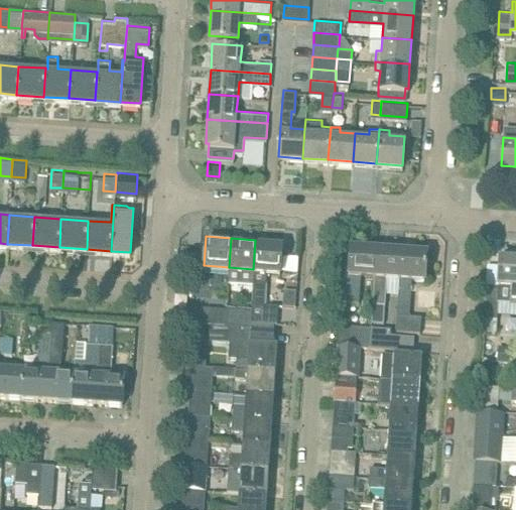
[(255,240),(253,269),(252,280),(252,293),(253,293),(252,319),(277,320),(278,301),(265,300),(267,269),(280,270),(282,242),(255,240)]
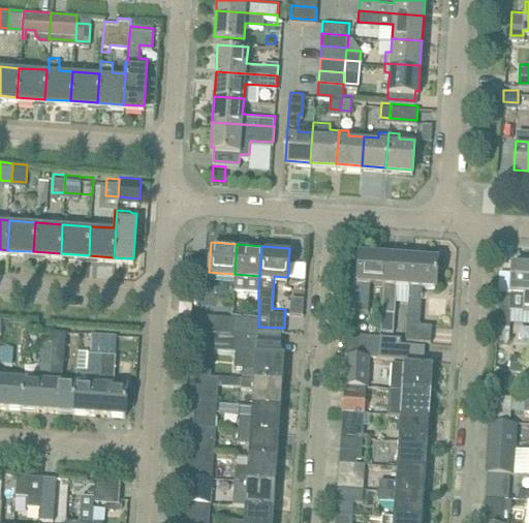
[(370,279),(383,280),(386,250),(360,248),(358,277),(351,277),(349,306),(368,307),(370,279)]
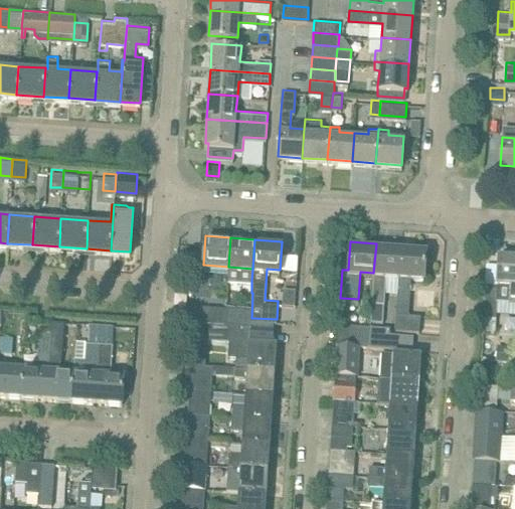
[(400,245),(376,243),(373,273),(370,317),(383,318),(386,274),(398,275),(400,245)]
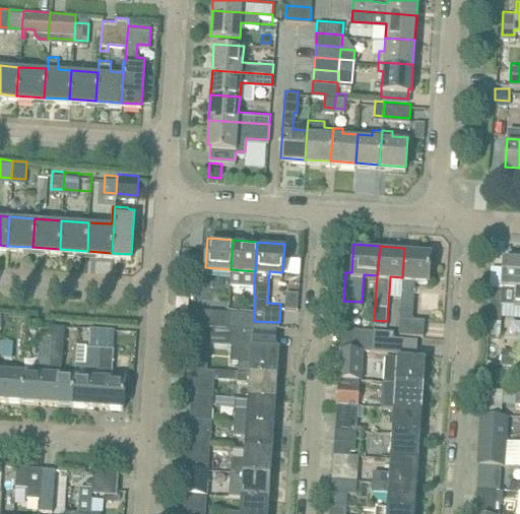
[(431,250),(404,248),(402,277),(399,330),(424,332),(425,316),(412,315),(415,277),(429,278),(431,250)]
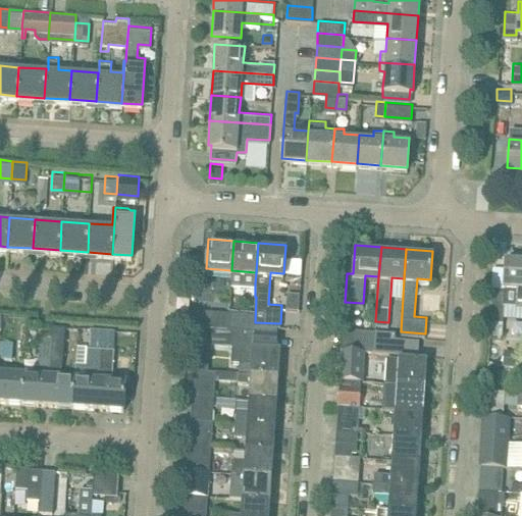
[(286,268),(301,268),(302,253),(288,252),(286,268)]
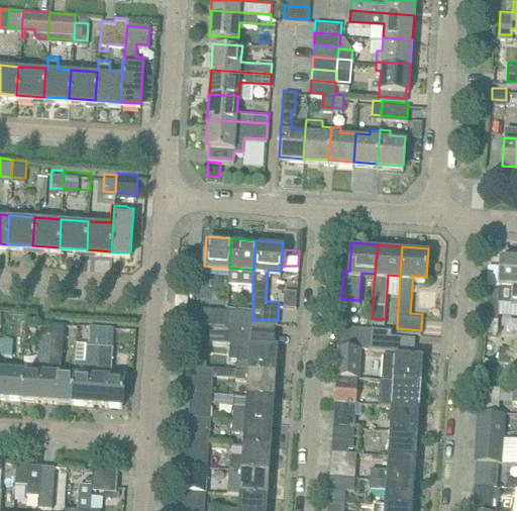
[(486,315),(485,328),(495,329),(497,329),(498,315),(499,300),(512,300),(512,299),(516,299),(516,253),(501,253),(499,282),(499,287),(488,286),(486,315)]
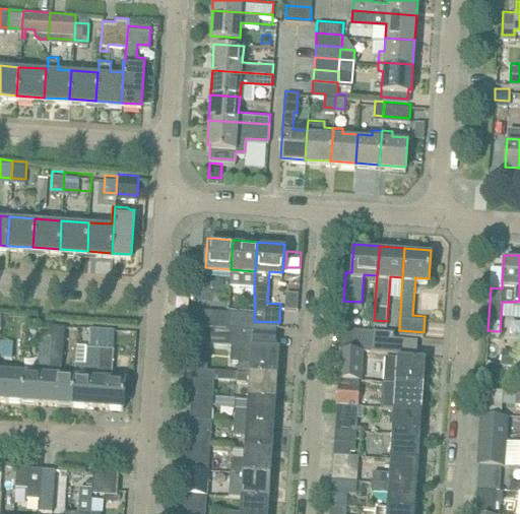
[(226,324),(228,308),(197,306),(196,322),(226,323),(226,324)]
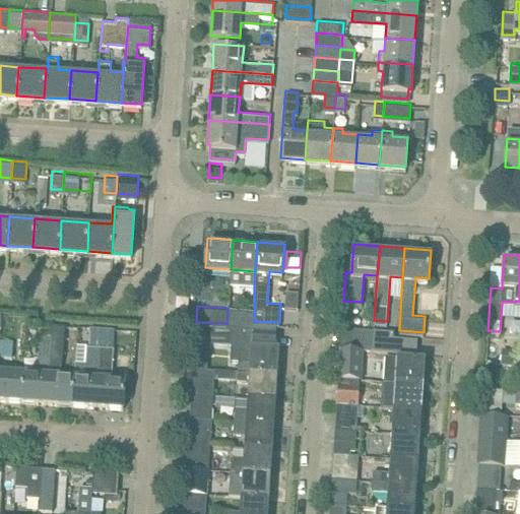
[(228,308),(226,324),(226,325),(247,326),(248,309),(228,308)]
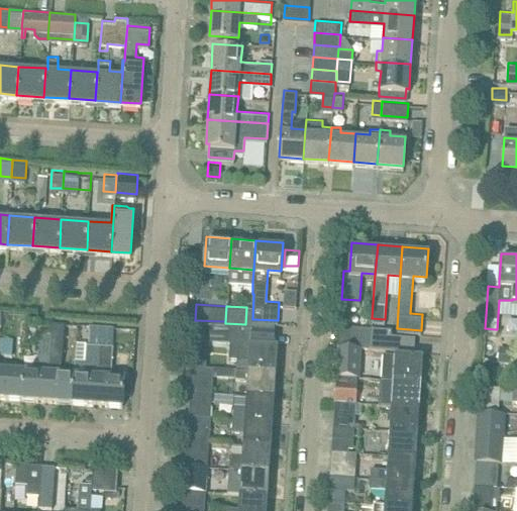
[(52,320),(50,330),(46,397),(72,399),(74,370),(73,370),(62,370),(65,320),(52,319),(52,320)]
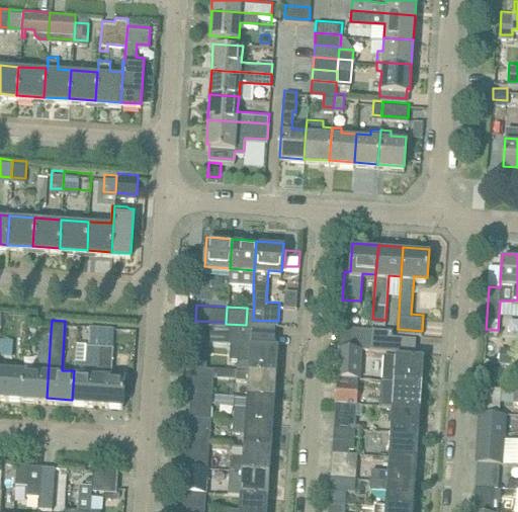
[(90,323),(88,341),(93,342),(101,342),(102,324),(94,323),(90,323)]
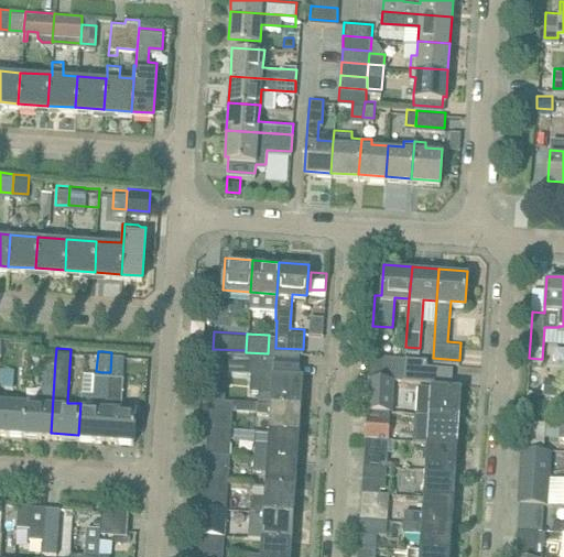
[(369,374),(392,375),(404,377),(405,353),(371,351),(369,374)]
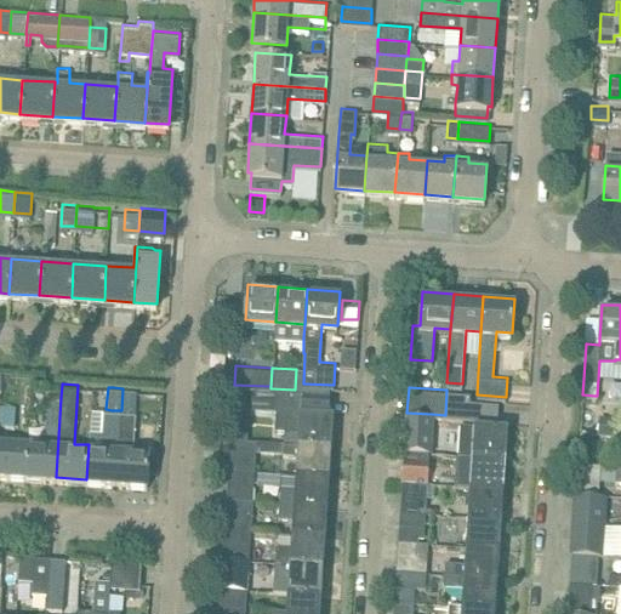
[(278,409),(300,410),(322,411),(324,392),(295,390),(271,388),(271,401),(278,402),(278,409)]
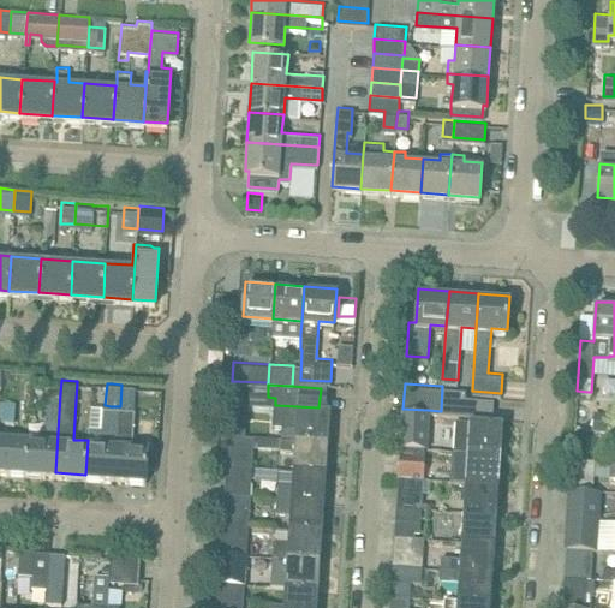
[(442,386),(441,411),(493,415),(494,397),(466,394),(466,388),(442,386)]
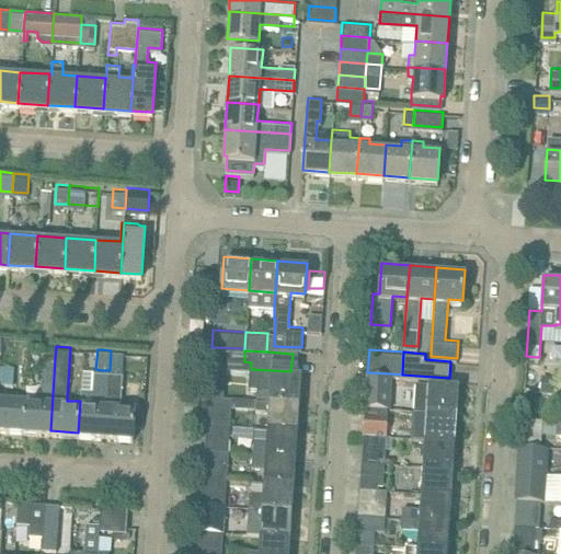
[(50,430),(55,358),(45,357),(43,399),(25,397),(23,429),(50,430)]
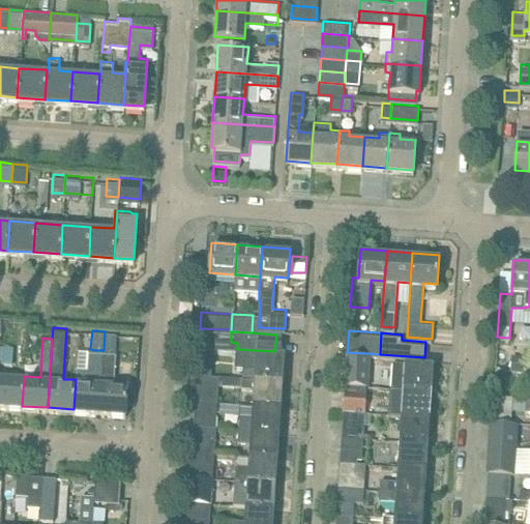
[(0,344),(0,346),(0,359),(11,360),(12,344),(0,344)]
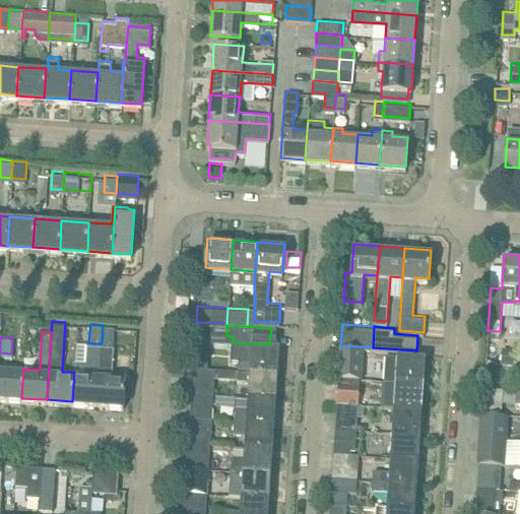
[(98,403),(102,343),(93,343),(88,342),(85,342),(84,358),(74,358),(73,372),(74,372),(72,401),(98,403)]
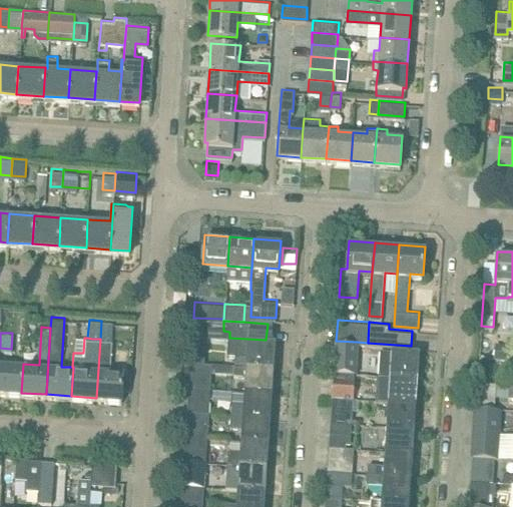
[(100,339),(96,398),(121,400),(123,371),(110,370),(112,340),(100,339)]
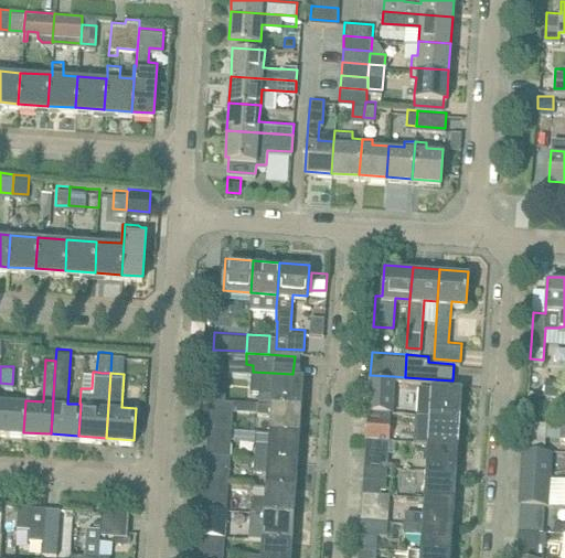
[(304,374),(292,374),(273,373),(272,388),(258,388),(257,399),(301,403),(304,374)]
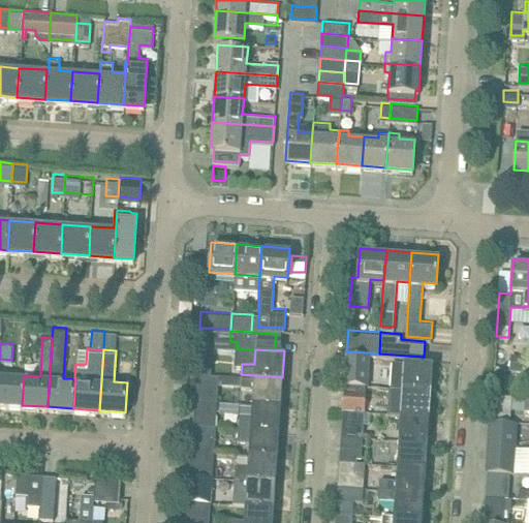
[(528,351),(510,350),(509,367),(528,367),(528,351)]
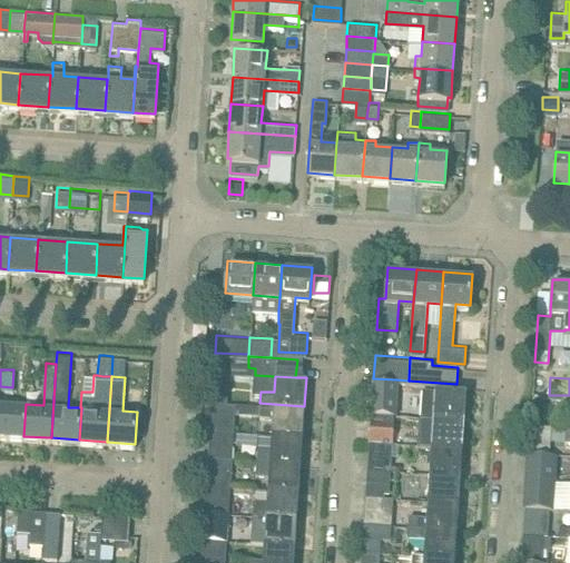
[(371,411),(394,412),(396,379),(373,378),(371,411)]
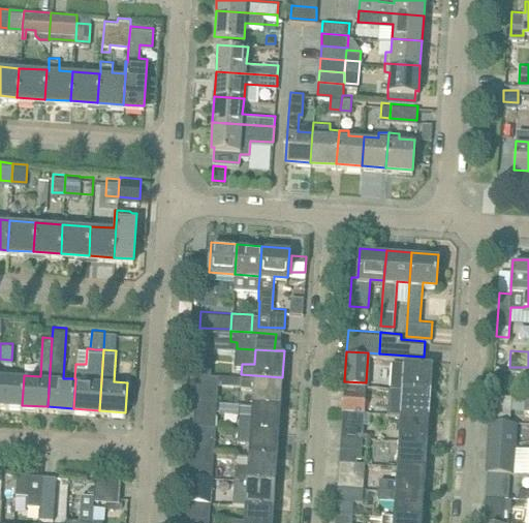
[(403,386),(431,388),(433,361),(405,360),(405,361),(395,361),(394,385),(403,386)]
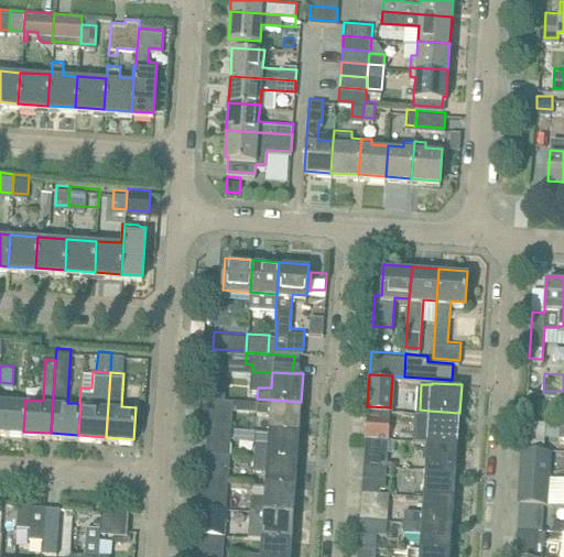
[(209,395),(208,423),(230,424),(232,396),(227,396),(210,395),(209,395)]
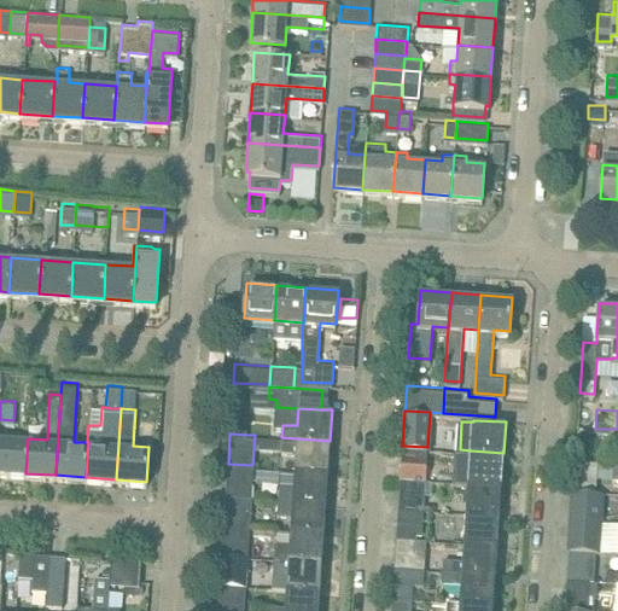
[(28,438),(0,436),(0,471),(25,473),(28,438)]
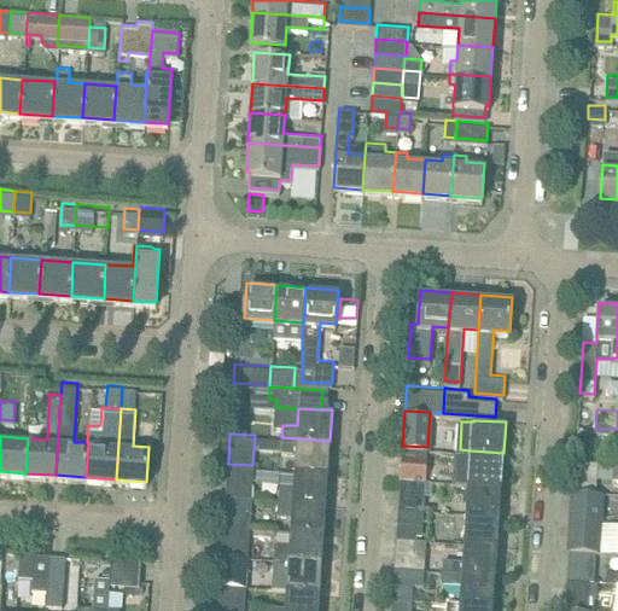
[(327,470),(330,441),(281,437),(281,449),(296,451),(295,467),(327,470)]
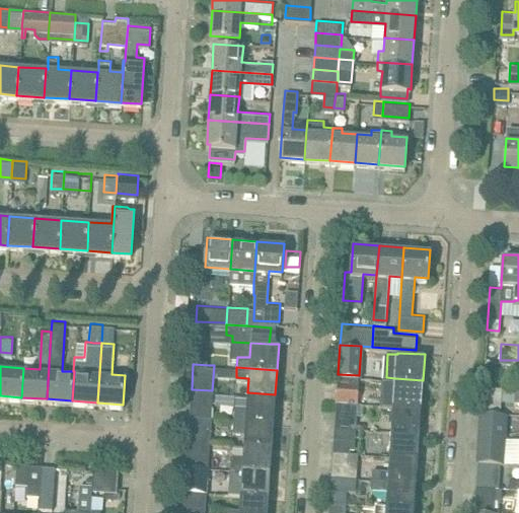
[(338,374),(336,399),(358,401),(359,375),(338,374)]
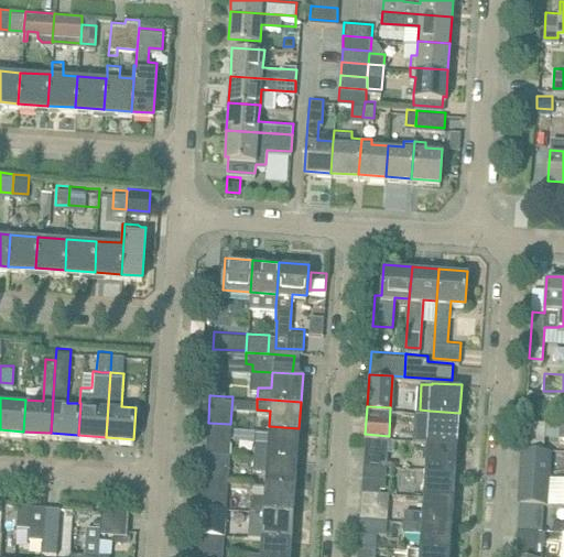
[(459,413),(430,411),(427,438),(457,440),(459,413)]
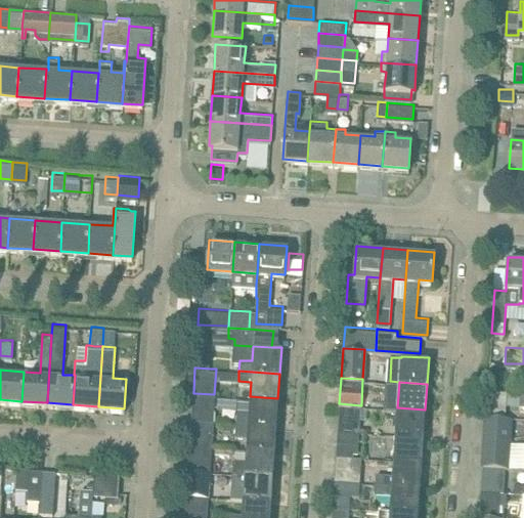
[(504,414),(506,389),(494,388),(492,413),(504,414)]
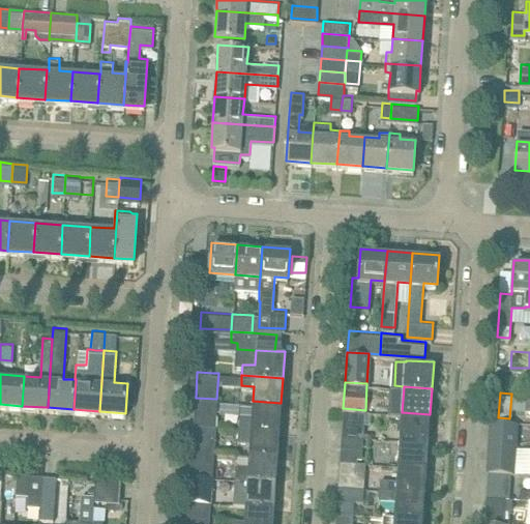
[(216,399),(196,398),(194,421),(215,423),(216,399)]
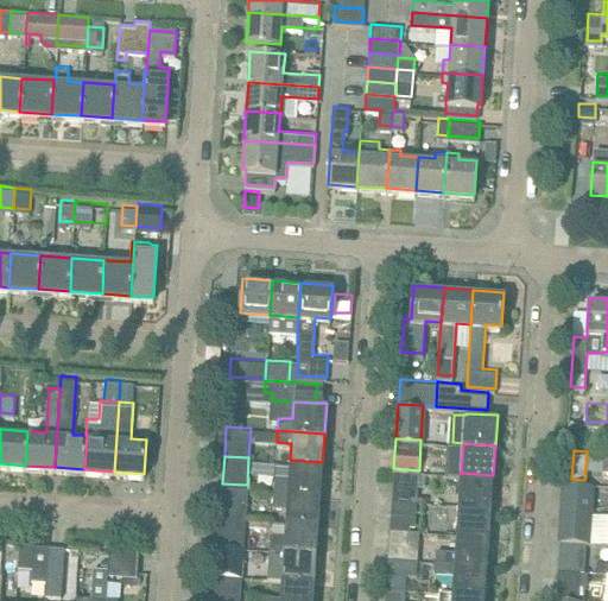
[(274,487),(321,491),(322,462),(290,460),(289,474),(276,473),(274,487)]
